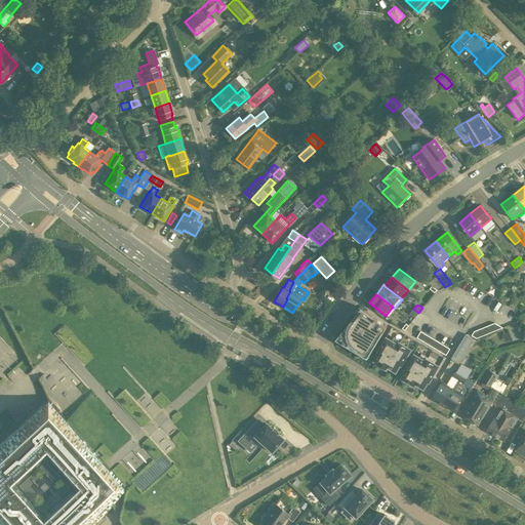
[(359,316),(356,315),(336,339),(359,354),(361,352),(363,352),(367,354),(370,355),(387,327),(365,311),(364,314),(361,316),(359,316)]
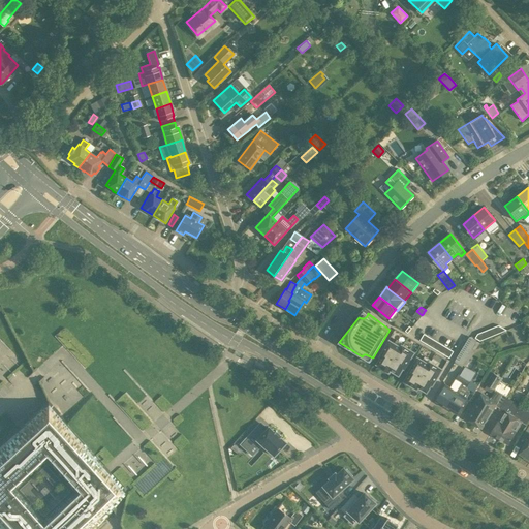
[(520,323),(511,327),(516,338),(524,336),(520,323)]
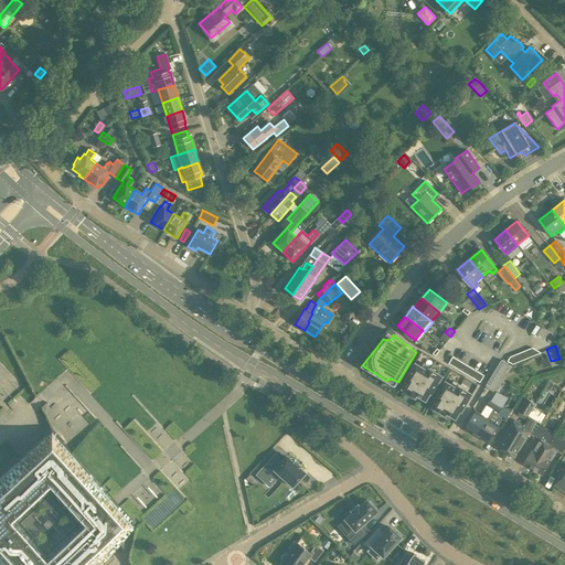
[(508,361),(512,364),(541,352),(532,348),(510,356),(508,361)]
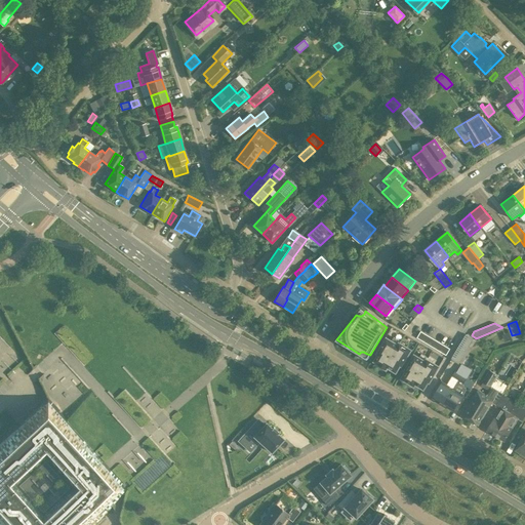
[(449,349),(420,331),(416,337),(446,355),(449,349)]
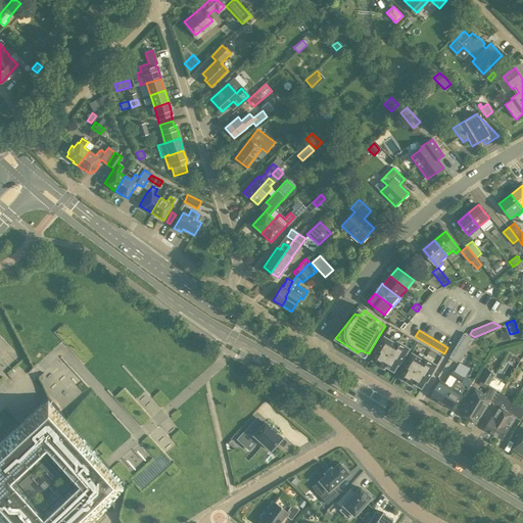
[(457,362),(467,345),(469,346),(474,339),(465,333),(449,358),(457,362)]
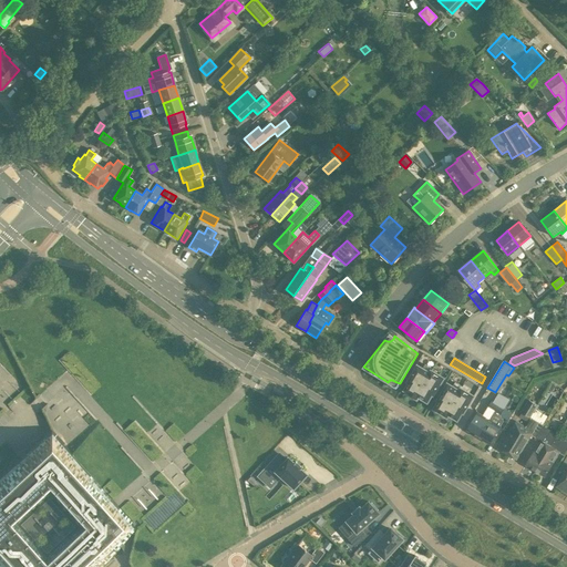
[(434,395),(444,378),(431,370),(430,372),(418,366),(408,382),(409,383),(404,390),(409,393),(408,394),(418,400),(419,398),(428,402),(433,394),(434,395)]
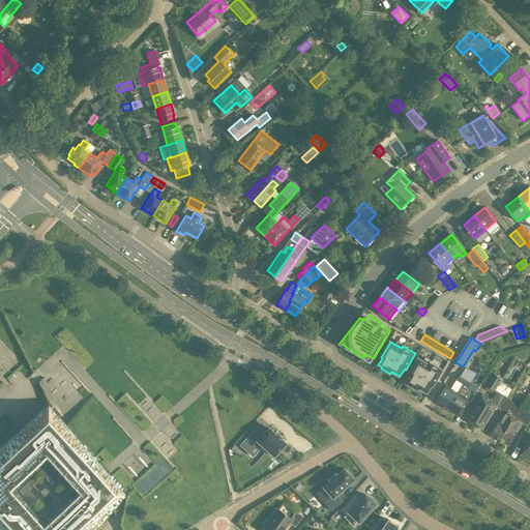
[(433,385),(434,386),(443,370),(431,362),(430,364),(418,358),(409,375),(410,375),(406,382),(418,390),(419,388),(428,393),(433,385)]
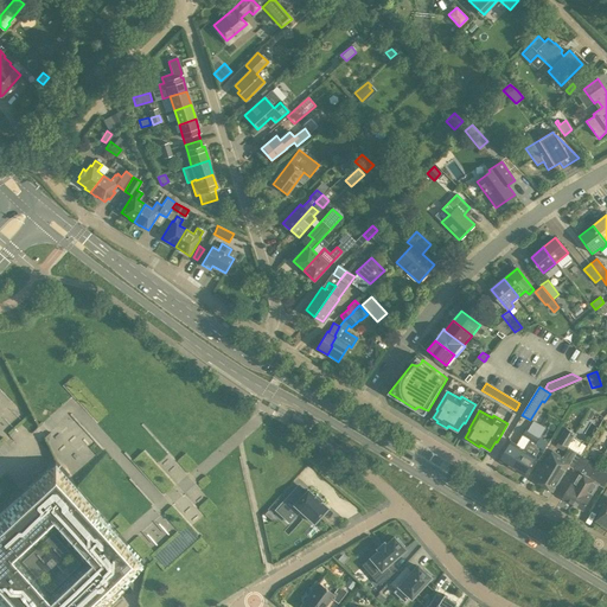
[(522,439),(529,442),(535,433),(541,436),(547,428),(535,421),(530,428),(528,428),(522,439)]
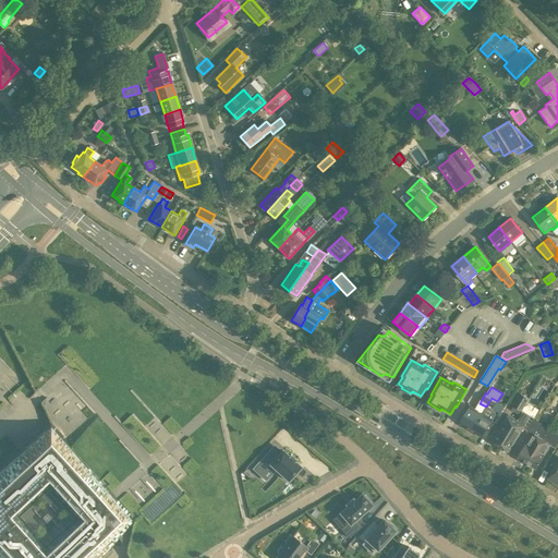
[(529,399),(520,393),(513,405),(522,411),(526,402),(529,399)]
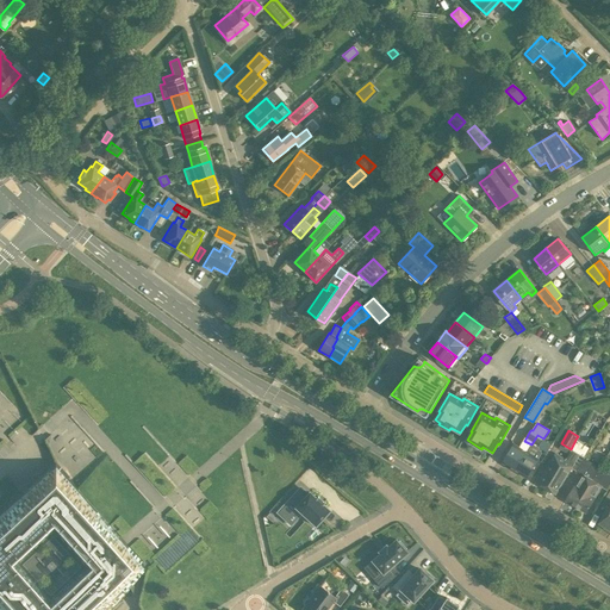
[(531,444),(537,448),(539,447),(543,439),(537,435),(531,444)]
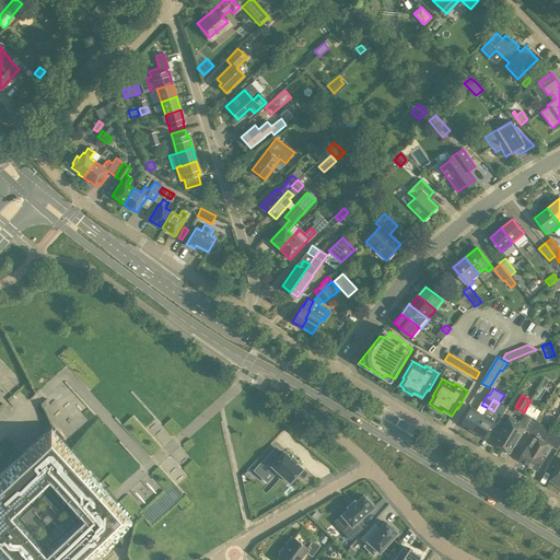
[(510,454),(525,430),(529,432),(541,411),(528,404),(524,412),(525,412),(521,420),(522,421),(514,434),(511,432),(508,438),(509,439),(503,450),(510,454)]
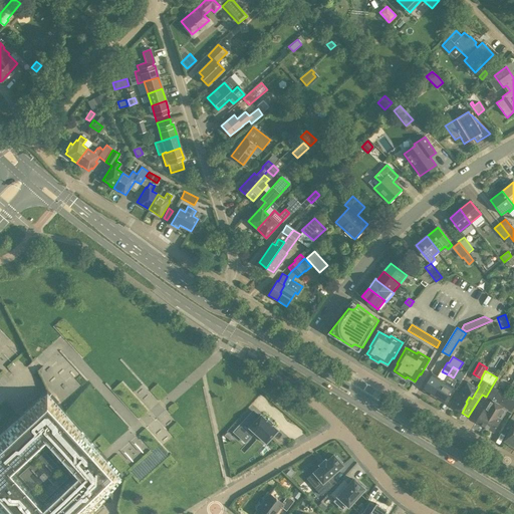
[(448,374),(442,371),(438,377),(433,374),(424,390),(434,396),(444,381),(446,377),(448,374)]
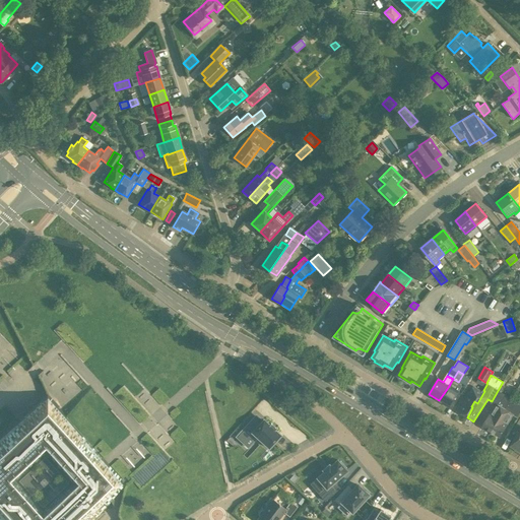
[(451,382),(449,386),(439,400),(449,406),(462,386),(459,381),(458,382),(453,379),(451,382)]
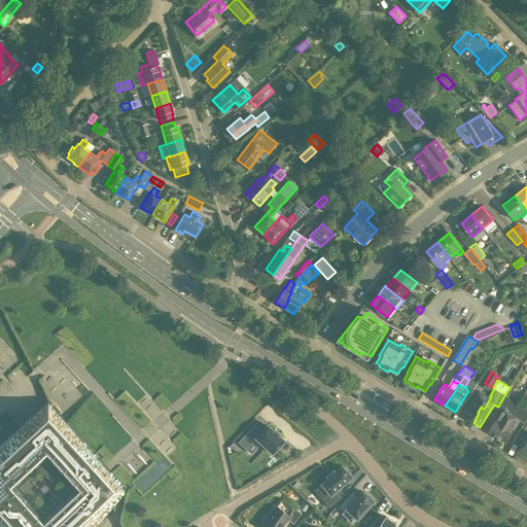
[(480,391),(464,417),(473,423),(479,413),(478,412),(481,407),(484,409),(491,396),(490,395),(489,397),(480,391)]
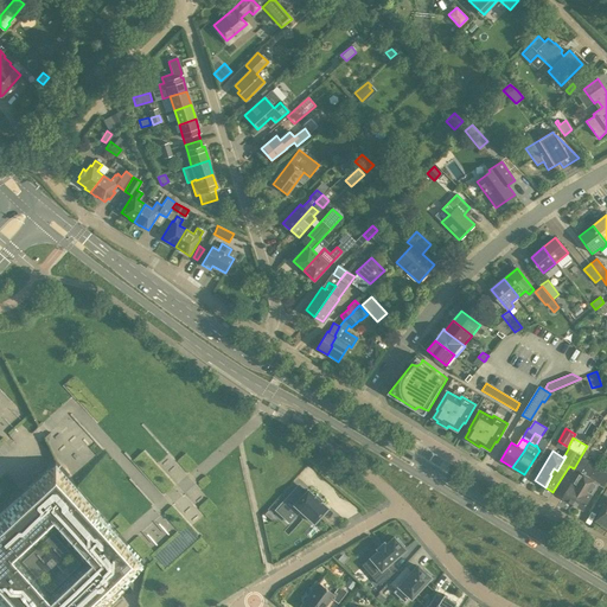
[(187,472),(196,464),(185,453),(177,460),(187,472)]
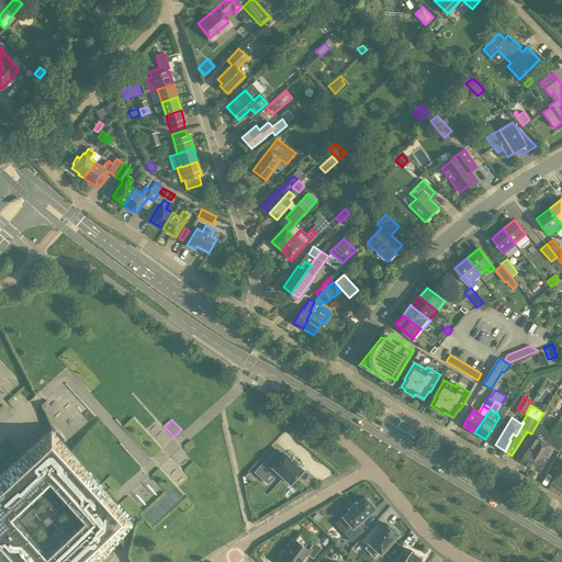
[(0,561),(101,561),(122,544),(133,535),(134,529),(135,523),(119,504),(114,499),(111,495),(72,453),(71,451),(67,444),(51,426),(49,424),(0,469),(0,561)]
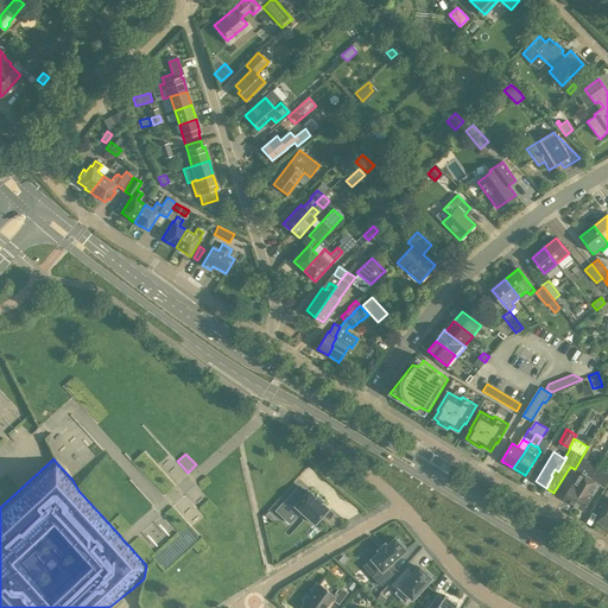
[(564,499),(574,505),(597,467),(590,462),(583,474),(581,473),(567,495),(564,499)]
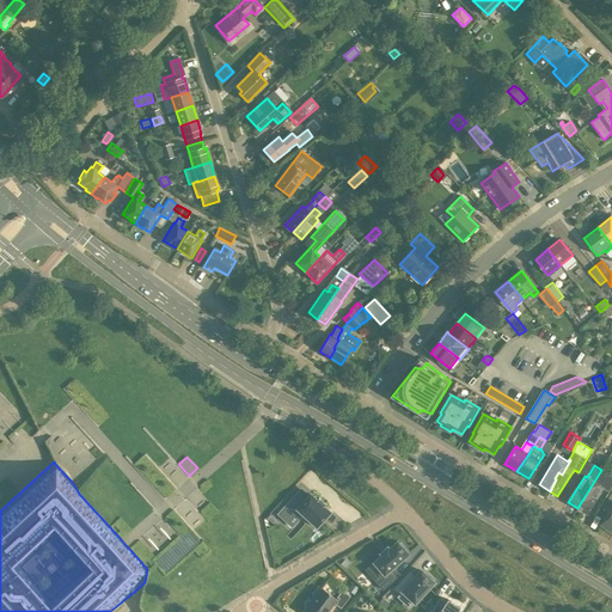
[(611,484),(611,475),(601,470),(577,508),(588,514),(592,508),(604,488),(609,491),(611,484)]
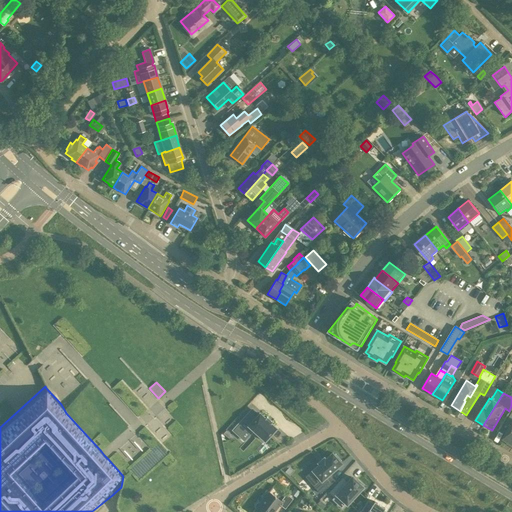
[(506,443),(511,447),(511,446),(511,411),(505,423),(510,426),(502,439),(507,442),(506,443)]
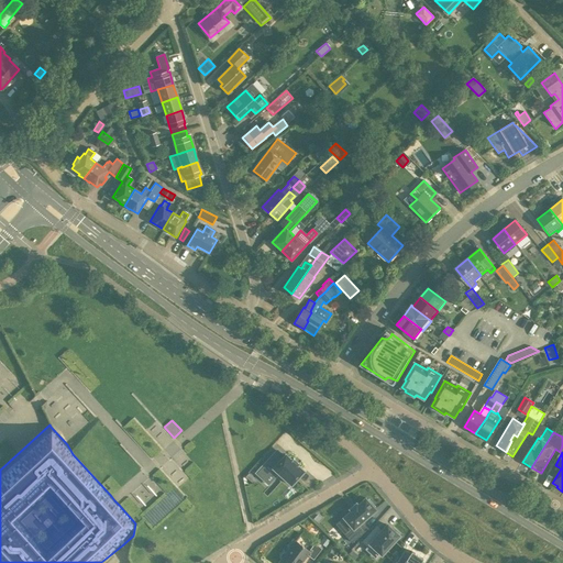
[(273,468),(291,485),(304,471),(297,465),(298,463),(294,459),(291,460),(285,454),(277,463),(271,457),(256,473),(263,479),(273,468)]
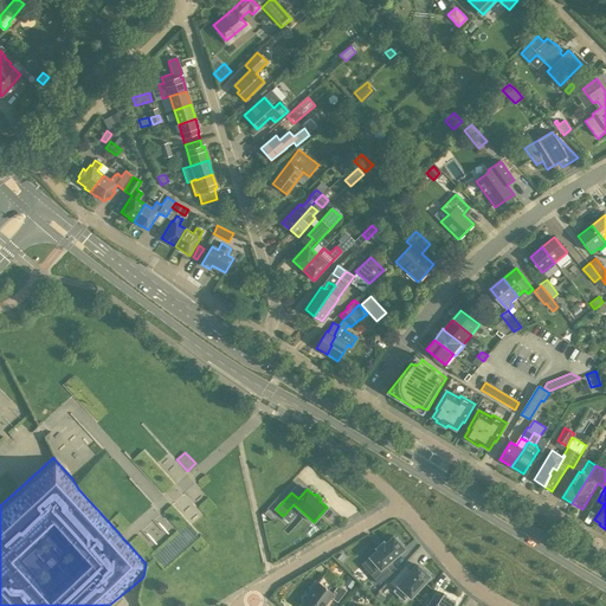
[(198,537),(187,524),(180,530),(153,555),(165,568),(191,545),(198,537)]
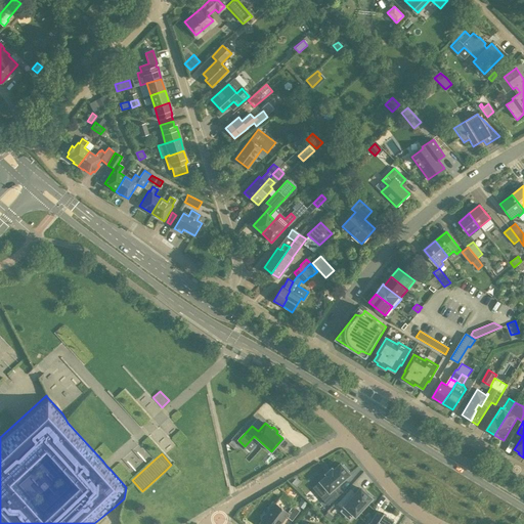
[(326,475),(319,481),(329,492),(321,497),(328,505),(342,492),(337,485),(349,475),(347,473),(349,472),(343,465),(341,466),(340,464),(333,470),(332,469),(325,474),(326,475)]
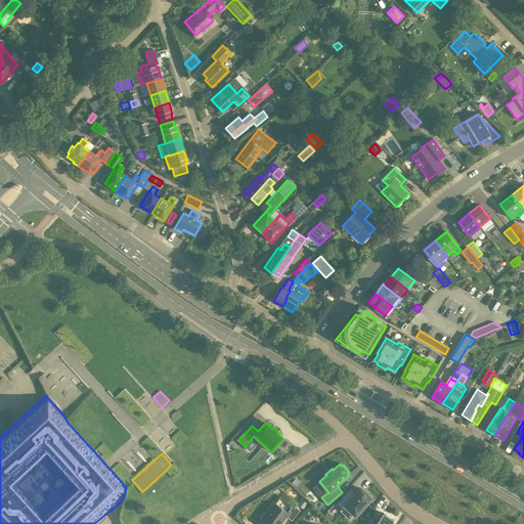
[(354,517),(372,498),(370,497),(372,496),(366,491),(365,493),(360,488),(352,496),(348,492),(337,504),(342,509),(344,507),(354,517)]
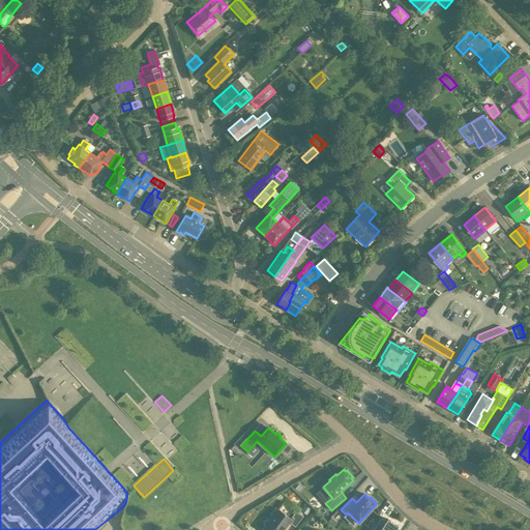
[(117,518),(120,524),(125,504),(115,513),(117,518)]
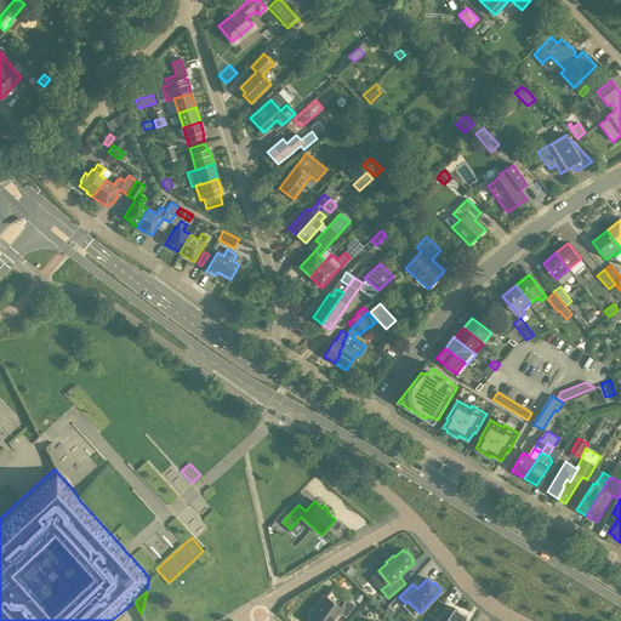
[(352,598),(359,603),(364,597),(358,592),(352,598)]
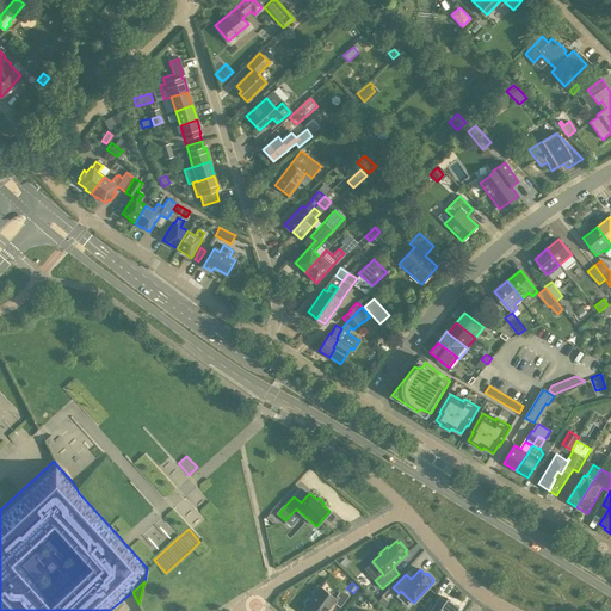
[(340,608),(349,596),(341,590),(335,598),(321,587),(310,600),(309,600),(308,600),(307,600),(306,602),(306,603),(304,603),(304,604),(304,605),(304,606),(306,608),(303,610),(304,610),(326,610),(328,609),(329,609),(328,608),(333,603),(340,608)]
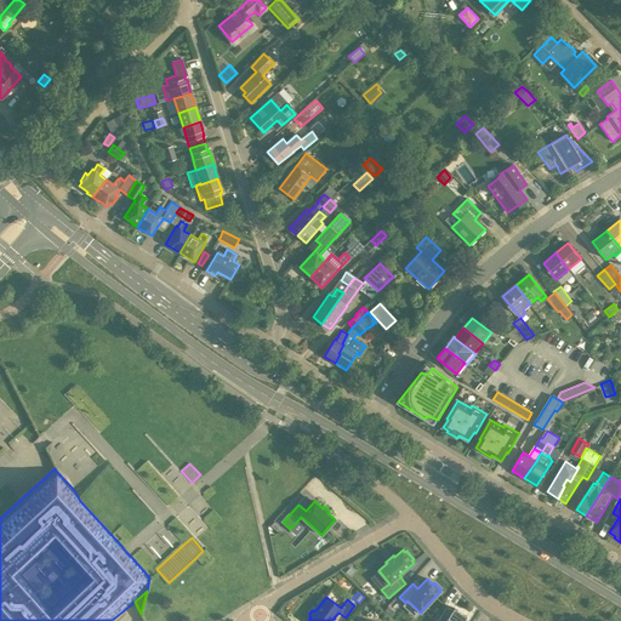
[(446,607),(436,620),(462,620),(466,616),(454,608),(453,610),(446,607)]
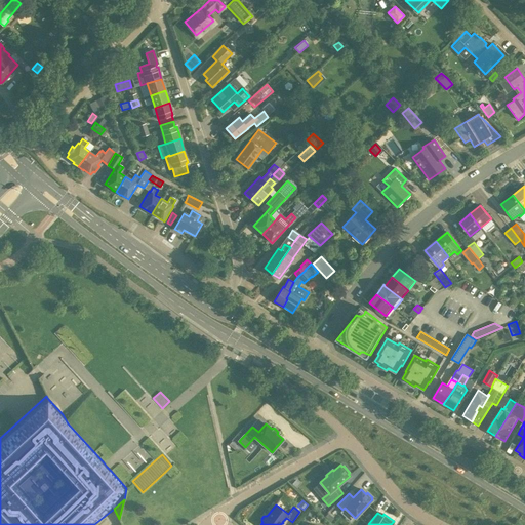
[(328,514),(325,517),(330,522),(333,519),(328,514)]
